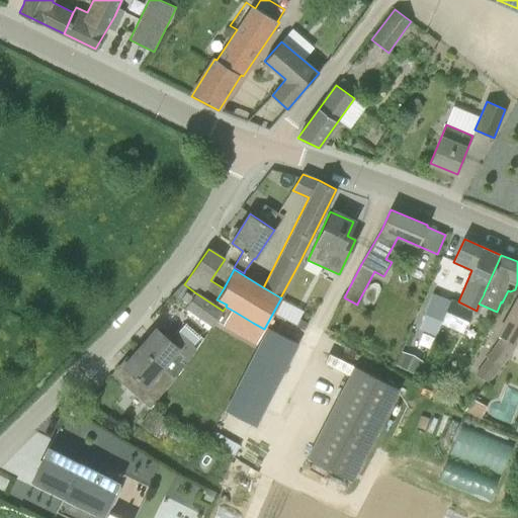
[(440,324),(445,312),(467,321),(472,310),(476,312),(477,311),(458,301),(451,298),(450,300),(433,292),(424,314),(426,314),(421,324),(419,329),(435,336),(437,331),(440,324)]
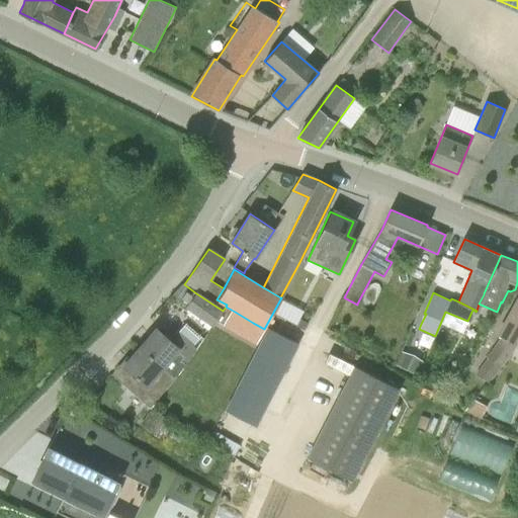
[(209,322),(213,325),(223,311),(196,293),(187,306),(197,313),(196,315),(208,323),(209,322)]
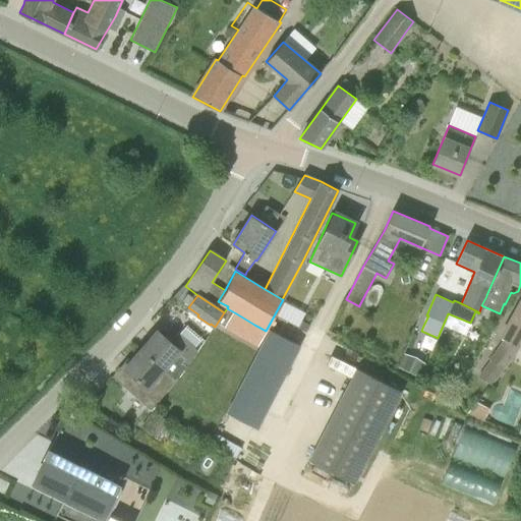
[(520,347),(516,345),(520,335),(520,298),(500,337),(504,338),(489,359),(478,374),(491,386),(520,347)]
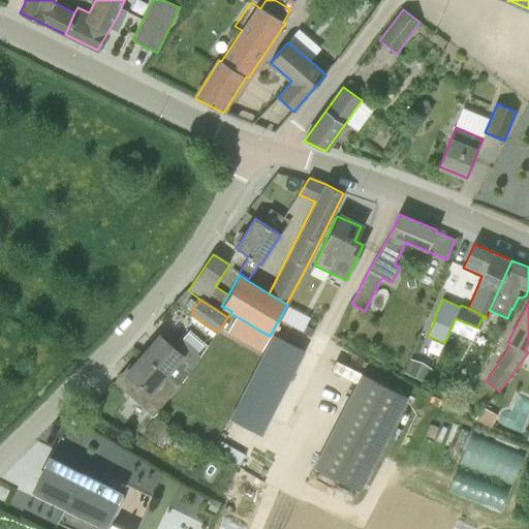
[(313,330),(305,325),(302,332),(310,336),(313,330)]
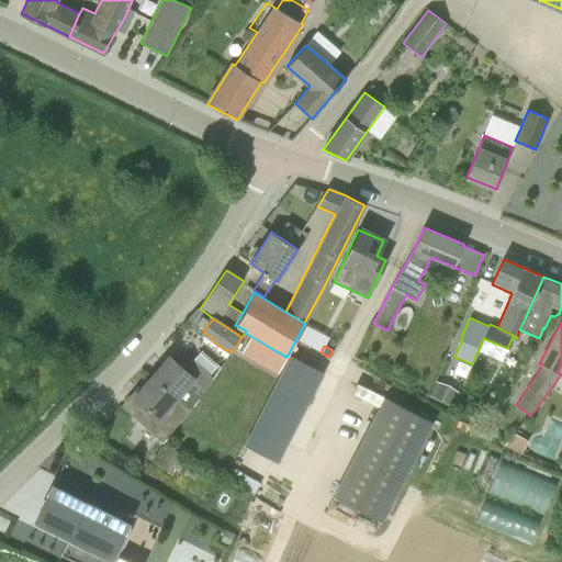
[(277,462),(324,372),(291,356),(244,446),(277,462)]
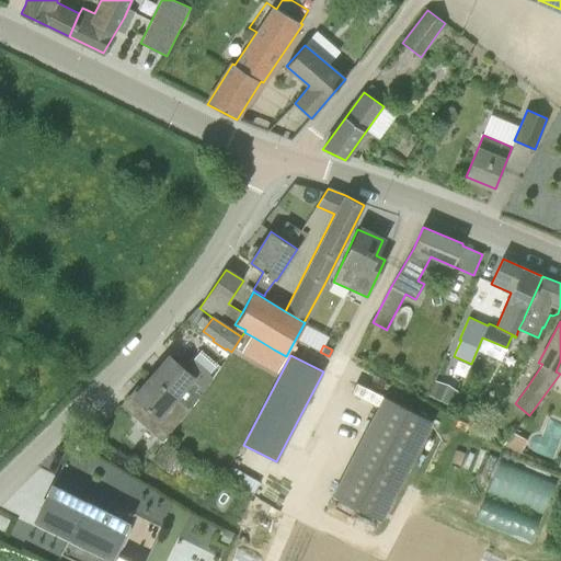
[(151,377),(187,408),(190,410),(199,396),(194,391),(208,375),(189,358),(181,367),(169,356),(151,377)]
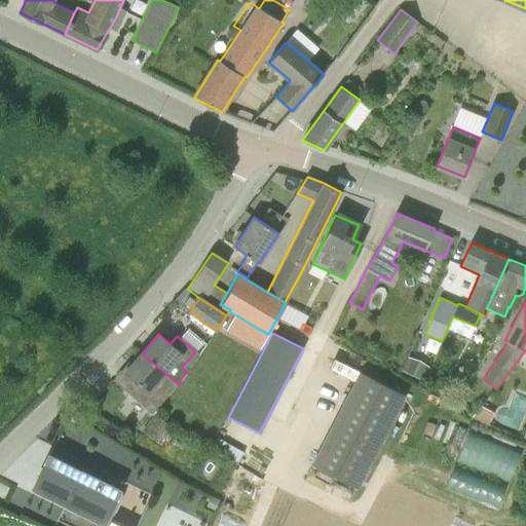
[(178,384),(176,382),(142,353),(133,365),(128,362),(112,380),(151,414),(178,384)]
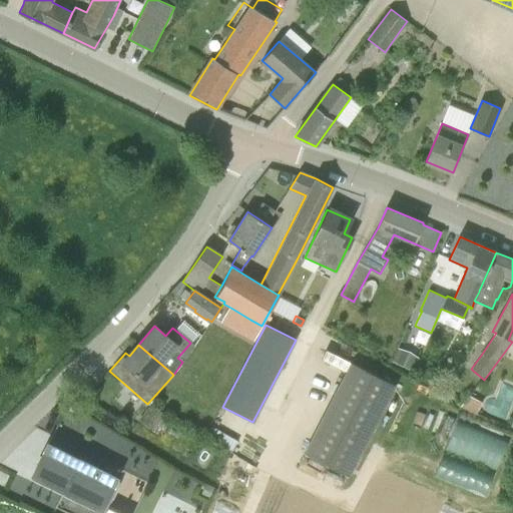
[(420,359),(408,351),(398,348),(392,361),(414,372),(420,359)]
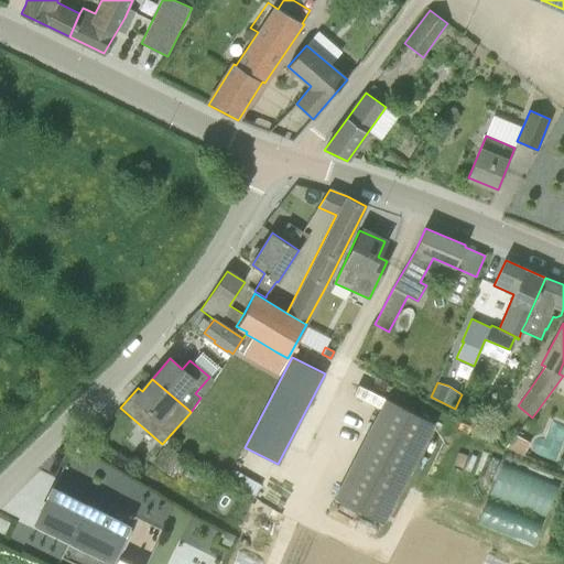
[(387,399),(336,499),(383,524),(435,424),(387,399)]
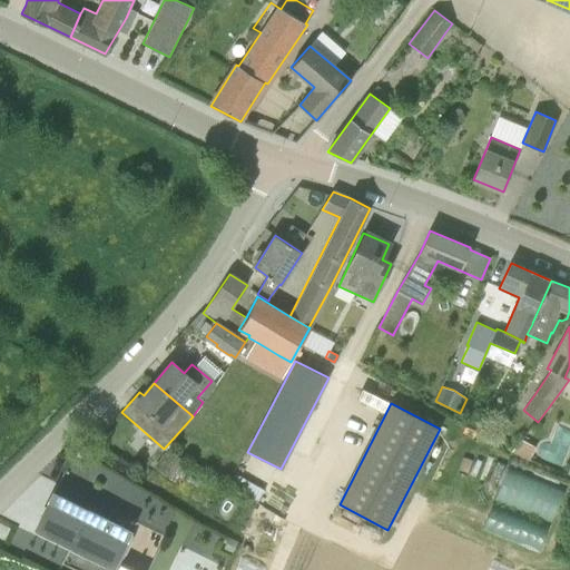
[(529,459),(534,448),(521,440),(511,451),(529,459)]
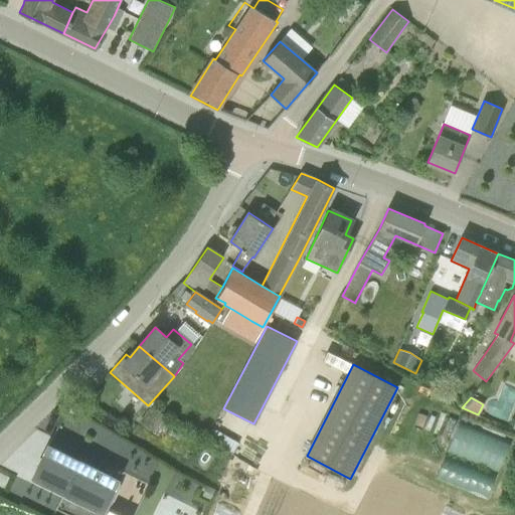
[(165,415),(152,405),(140,422),(154,433),(165,415)]
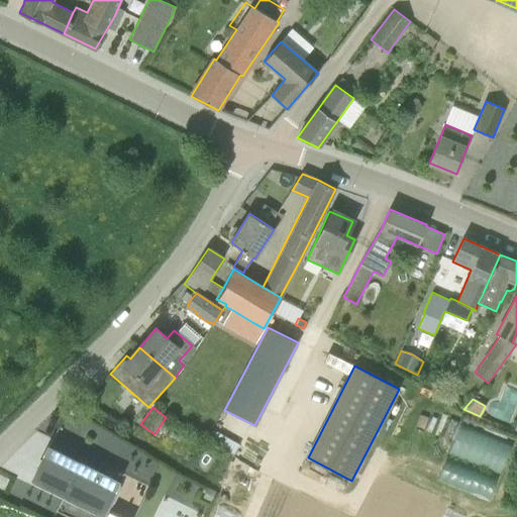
[(440,481),(496,497),(512,438),(460,424),(450,456),(447,455),(440,481)]
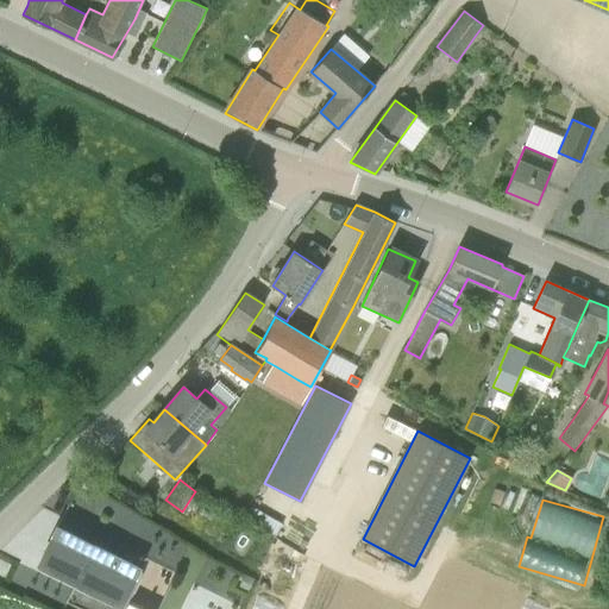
[(55,529),(39,560),(76,578),(66,601),(81,608),(114,608),(119,600),(121,601),(137,570),(104,554),(106,548),(95,544),(93,548),(55,529)]
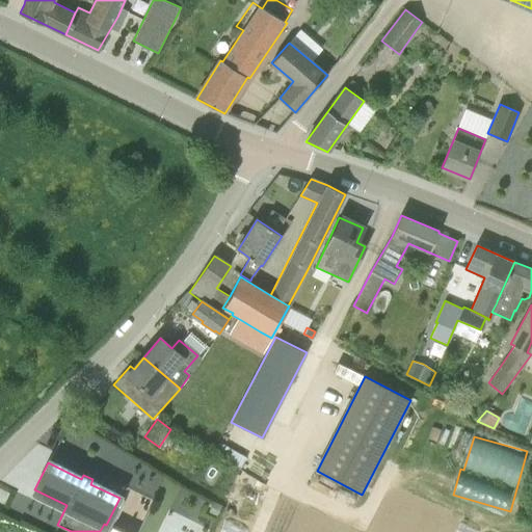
[(217,515),(221,505),(212,502),(208,512),(217,515)]
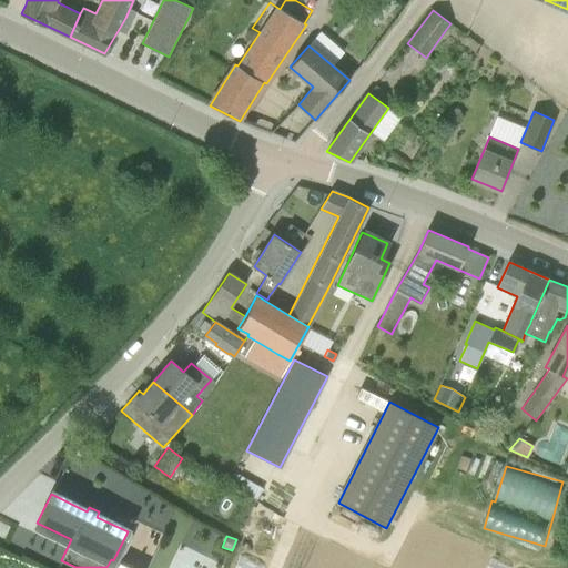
[(260,567),(263,560),(244,555),(240,567),(260,567)]
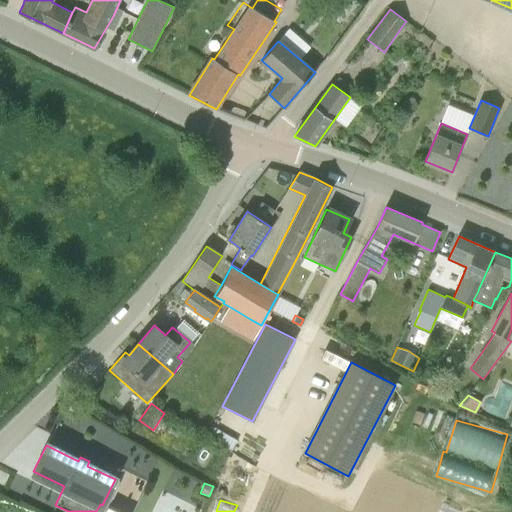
[(463,511),(465,505),(450,502),(447,511),(463,511)]
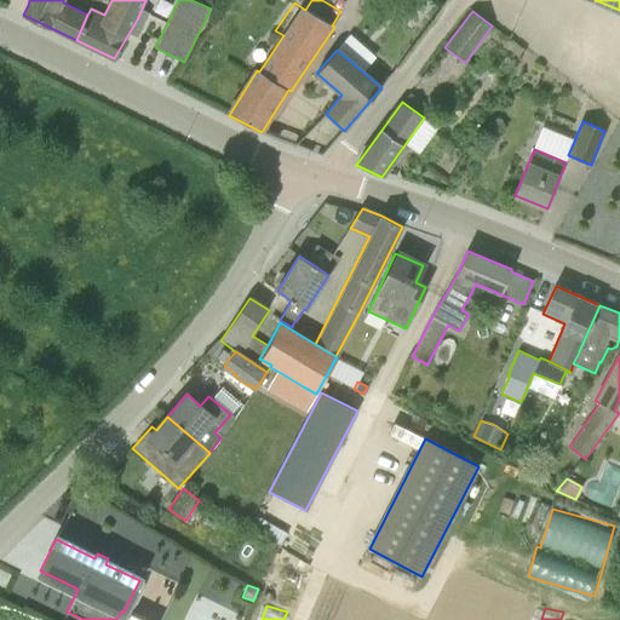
[(156,619),(133,609),(127,619),(156,619)]
